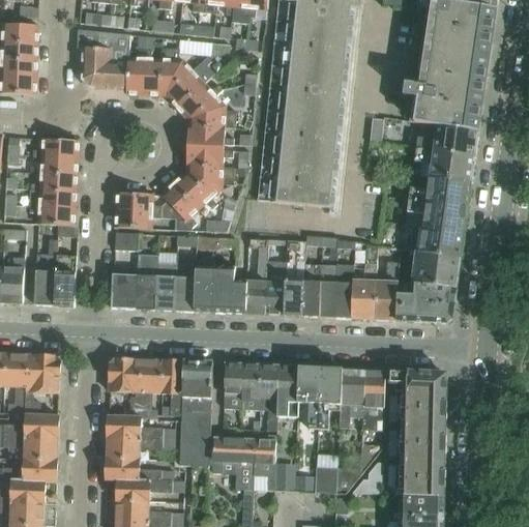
[(198,9),(199,0),(182,0),(181,8),(198,9)]
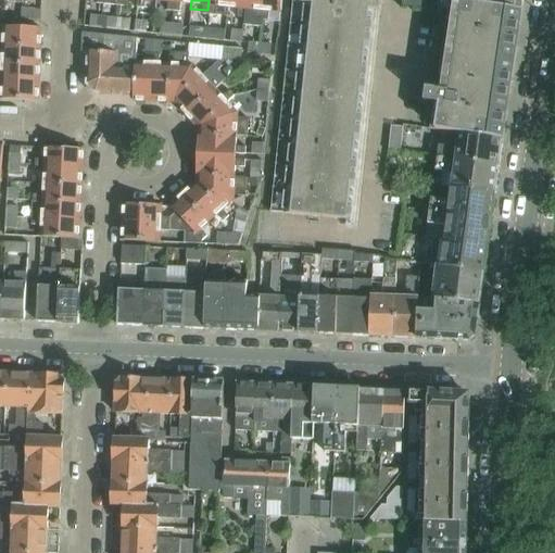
[(225,12),(226,0),(209,0),(207,10),(225,12)]
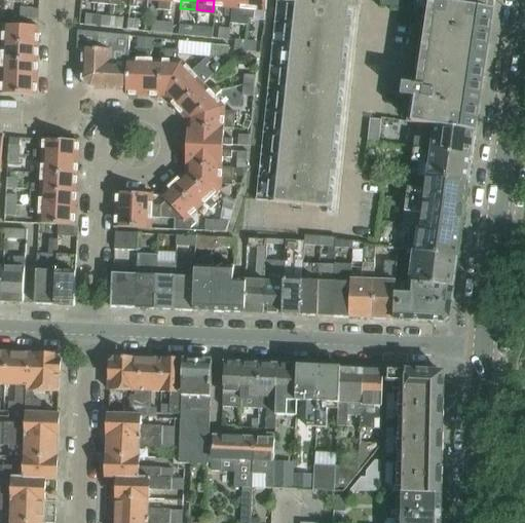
[(229,12),(230,0),(214,0),(213,11),(229,12)]
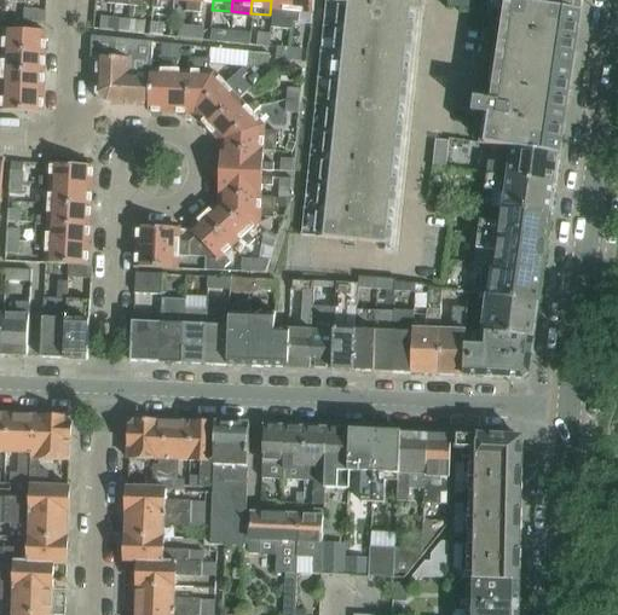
[(289,24),(290,17),(292,0),(271,0),(270,15),(270,23),(289,24)]
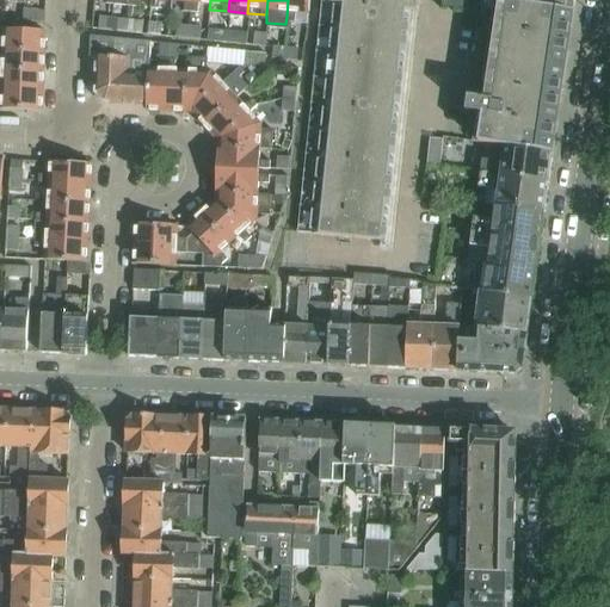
[(307,11),(308,0),(288,0),(287,17),(294,18),(295,10),(307,11)]
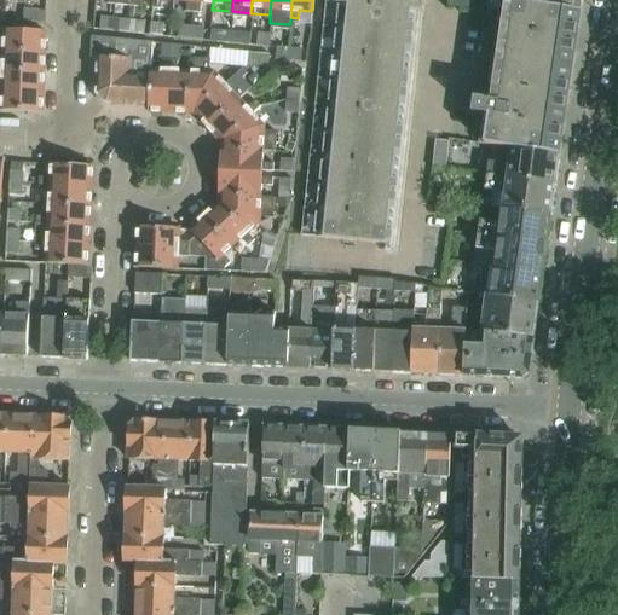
[(300,232),(341,237),(377,241),(396,243),(421,9),(422,9),(422,0),(324,0),(300,232)]
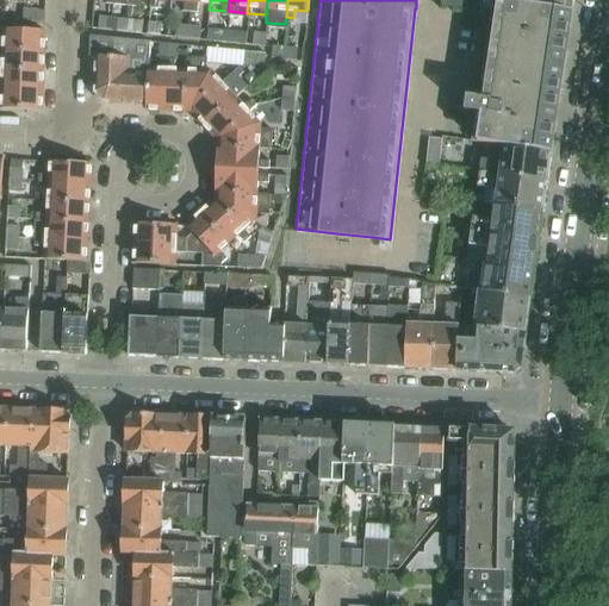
[(550,149),(565,49),(571,8),(517,0),(495,0),(491,24),(486,24),(486,25),(490,26),(486,52),(483,52),(483,54),(486,54),(483,81),(478,80),(478,82),(479,82),(477,95),(466,94),(464,108),(478,111),(474,136),(470,136),(470,138),(482,139),(550,149)]
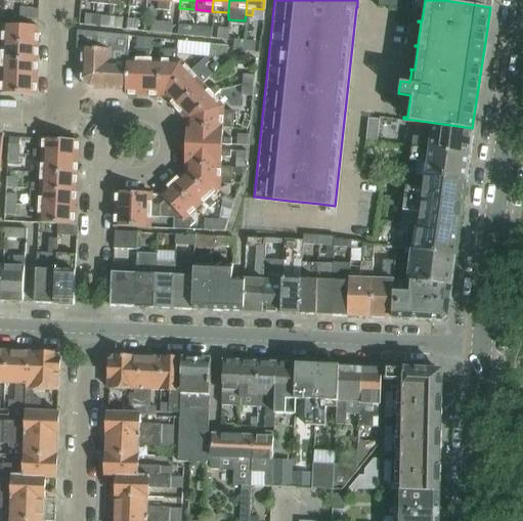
[(30,15),(30,4),(19,3),(18,14),(30,15)]
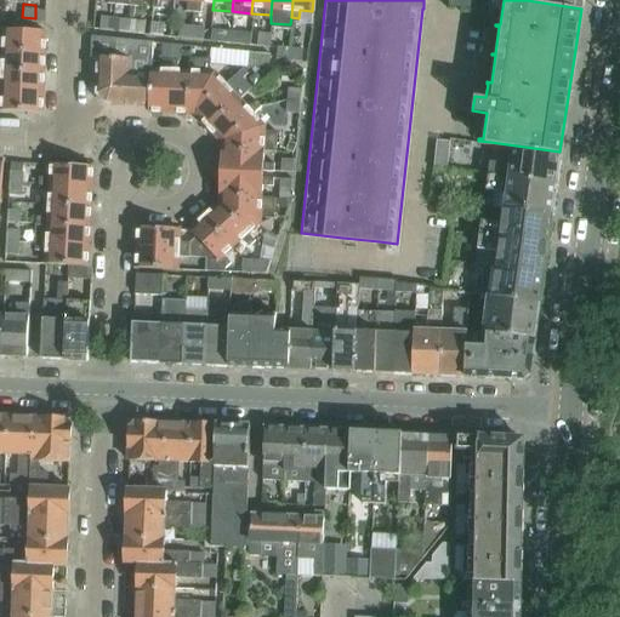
[(111,27),(112,13),(101,12),(98,26),(111,27)]
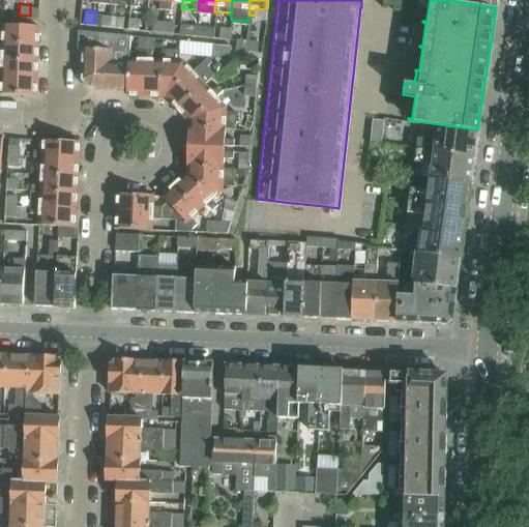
[(111,24),(112,13),(95,11),(94,23),(111,24)]
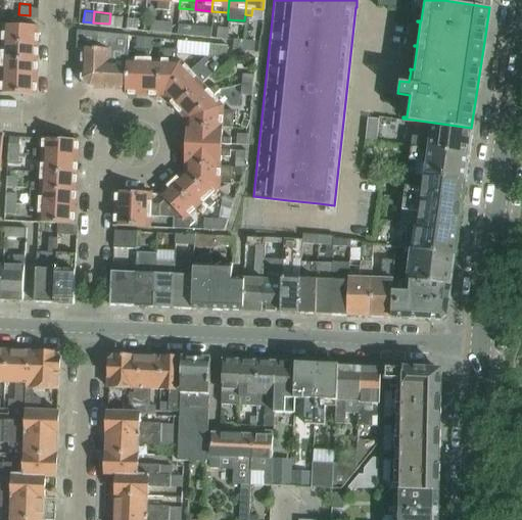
[(121,26),(122,14),(110,13),(109,24),(121,26)]
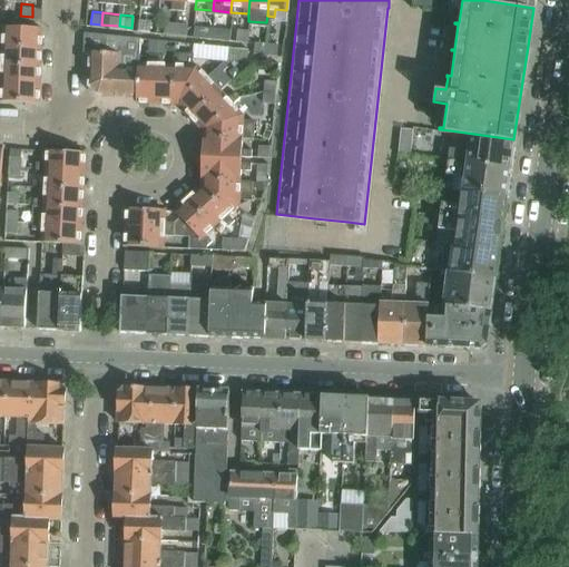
[(148,29),(149,17),(138,16),(137,28),(148,29)]
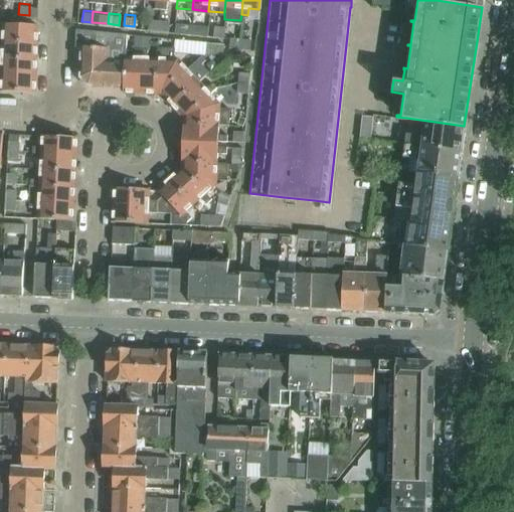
[(157,28),(158,18),(148,17),(147,28),(157,28)]
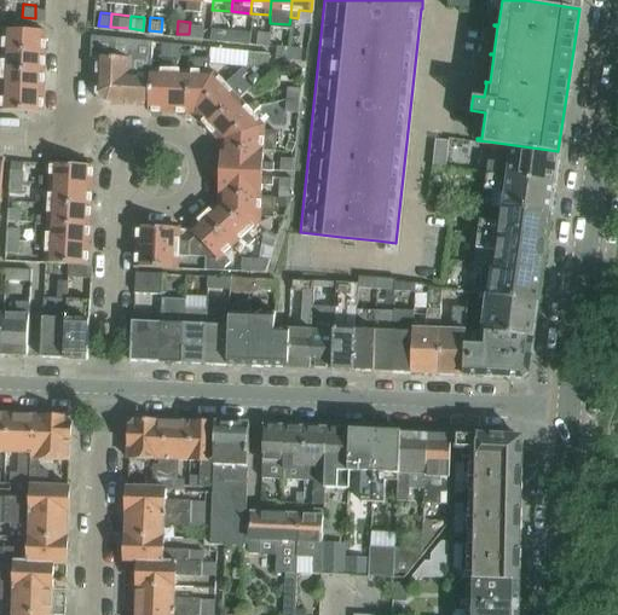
[(202,35),(203,23),(190,22),(189,34),(202,35)]
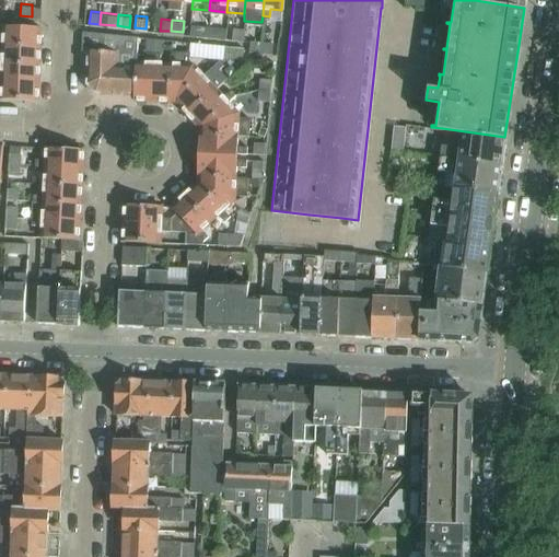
[(0,42),(39,44),(41,26),(0,23),(0,42)]
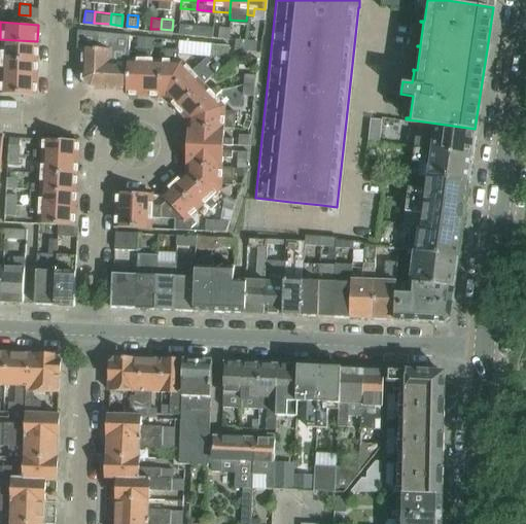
[(195,33),(196,23),(179,22),(178,31),(195,33)]
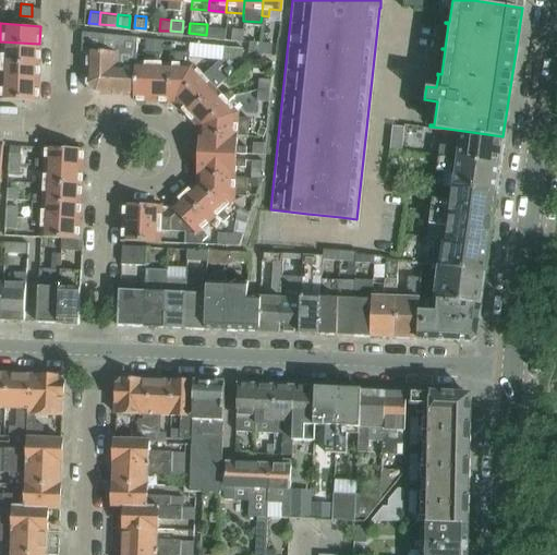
[(223,37),(225,26),(207,24),(206,35),(223,37)]
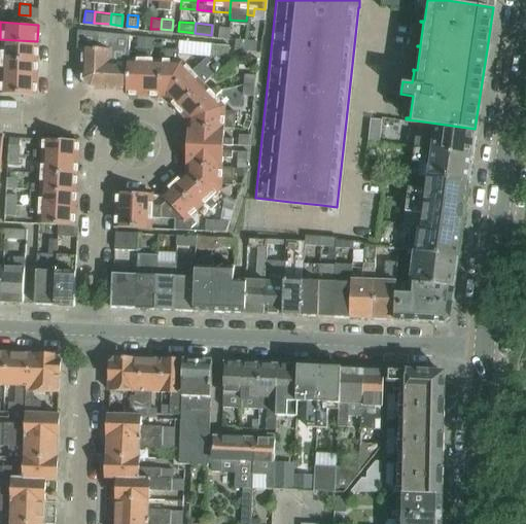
[(228,36),(229,25),(218,24),(217,35),(228,36)]
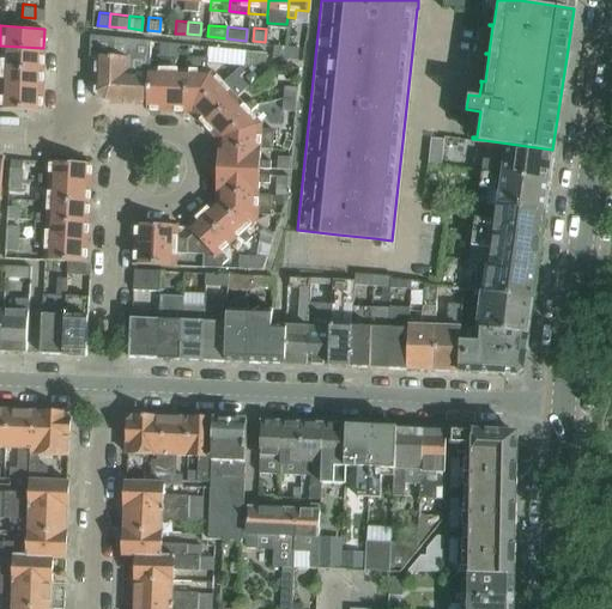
[(145,103),(146,66),(149,67),(149,64),(150,37),(90,34),(89,54),(95,55),(92,90),(103,102),(145,103)]
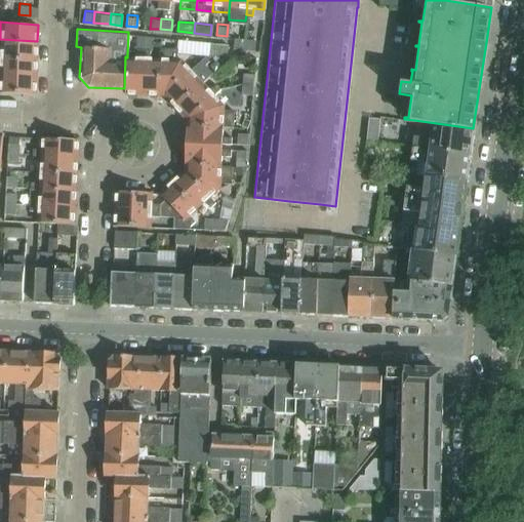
[(140,92),(143,34),(136,33),(135,47),(137,47),(137,54),(127,54),(127,57),(125,56),(124,88),(124,92),(140,92)]
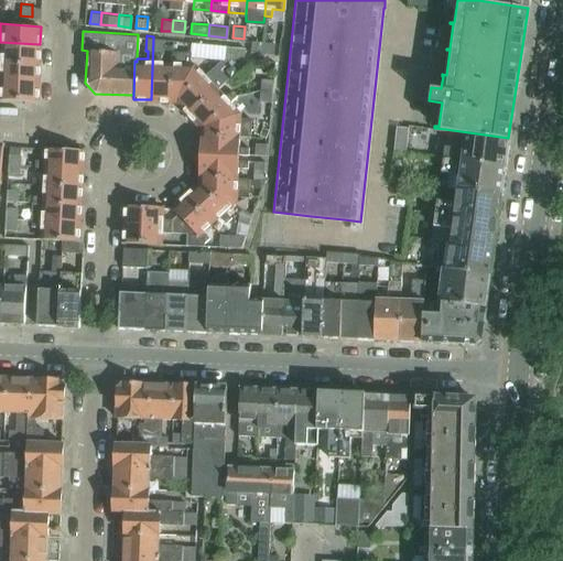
[(170,100),(171,60),(161,60),(161,52),(163,52),(163,38),(153,36),(151,99),(170,100)]
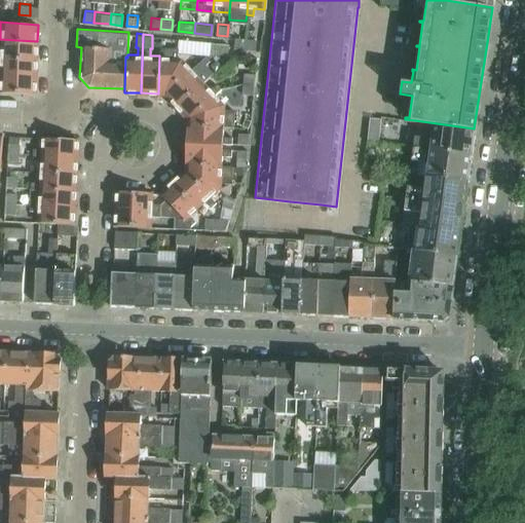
[(244,48),(245,37),(234,36),(233,47),(244,48)]
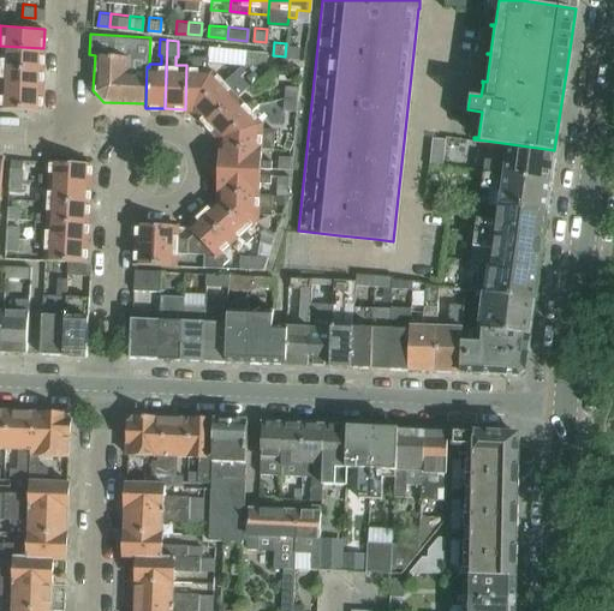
[(297,58),(298,43),(286,43),(285,57),(297,58)]
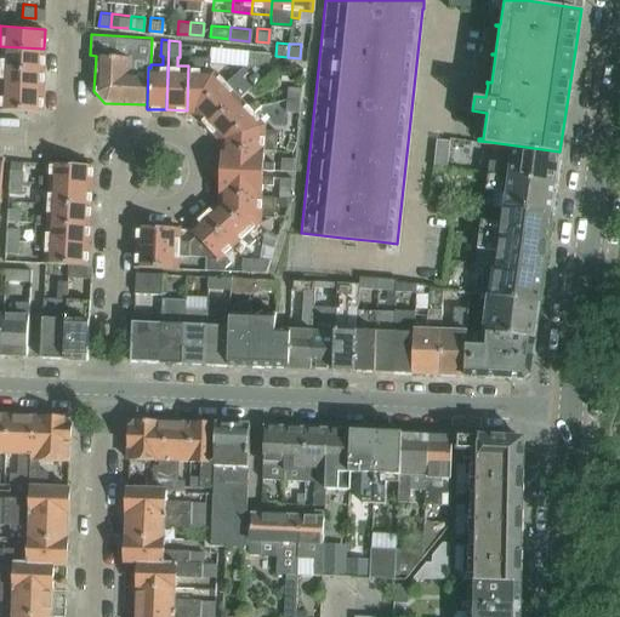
[(43,69),(44,49),(0,46),(0,55),(0,67),(43,69)]
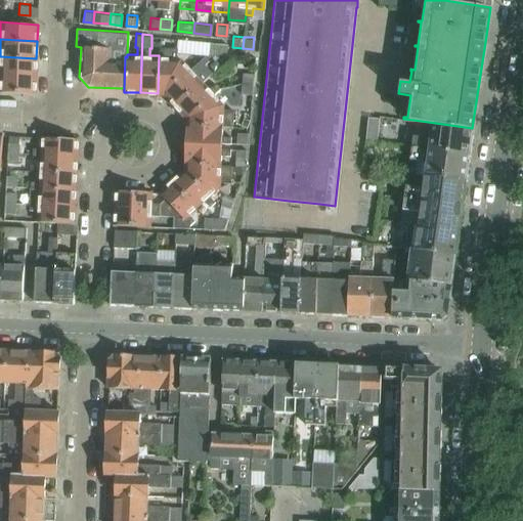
[(199,39),(198,50),(206,51),(207,40),(199,39)]
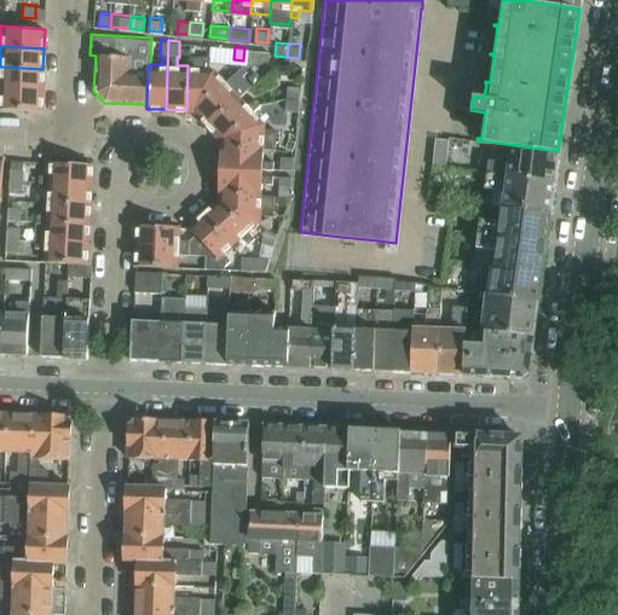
[(267,62),(269,50),(256,48),(244,47),(243,61),(255,62),(267,63),(267,62)]
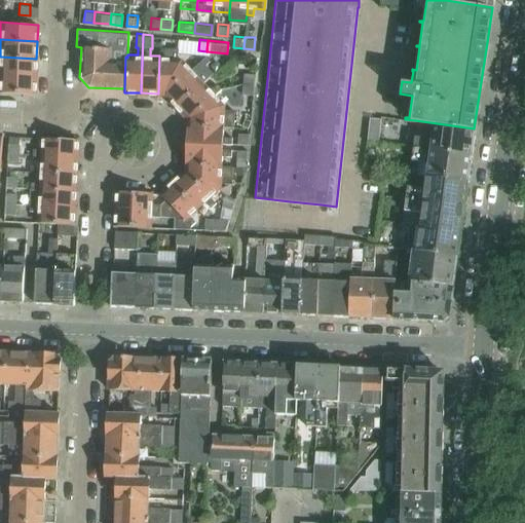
[(164,94),(191,68),(190,68),(181,57),(177,57),(178,46),(160,46),(159,55),(158,94),(164,94)]
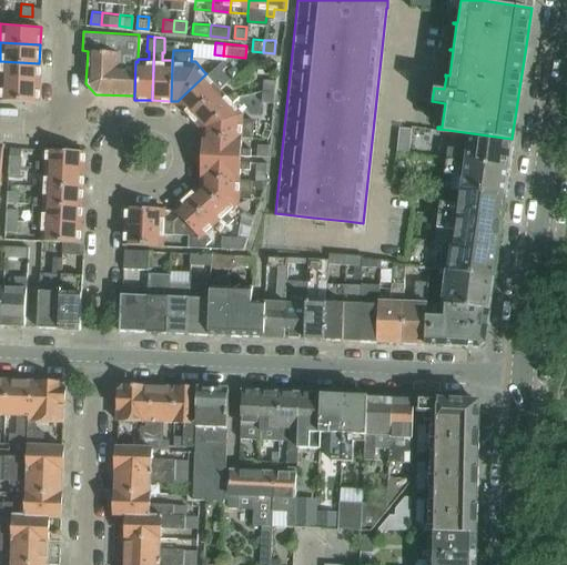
[(0,80),(39,82),(39,63),(0,61),(0,80)]
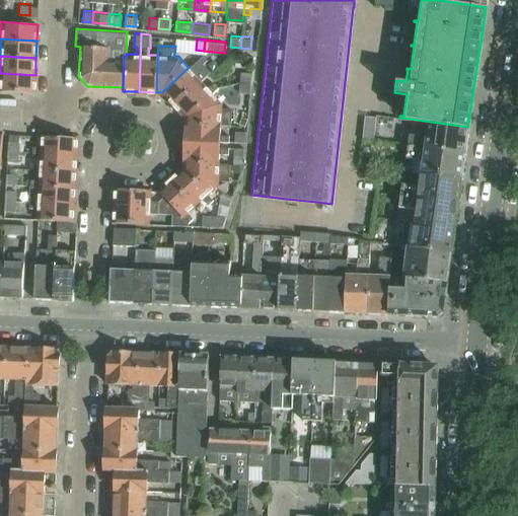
[(173,104),(200,79),(192,71),(199,65),(195,61),(188,67),(189,67),(162,92),(173,104)]
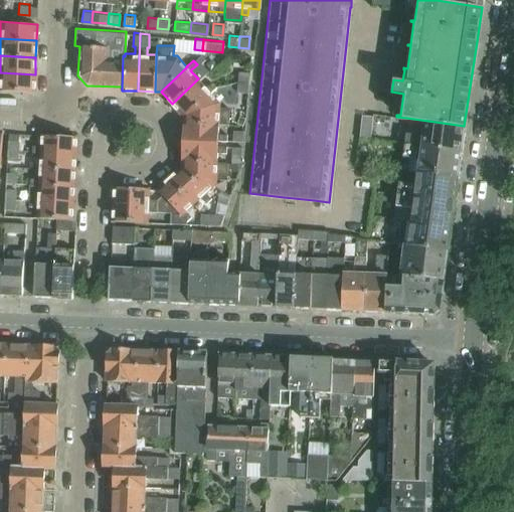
[(237,69),(237,79),(247,80),(248,70),(237,69)]
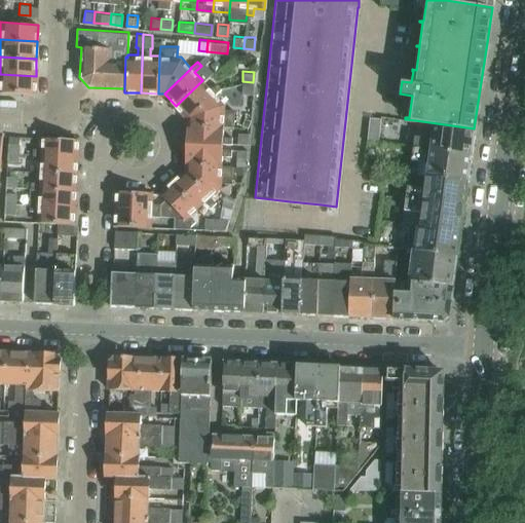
[(0,90),(35,92),(36,76),(0,74),(0,90)]
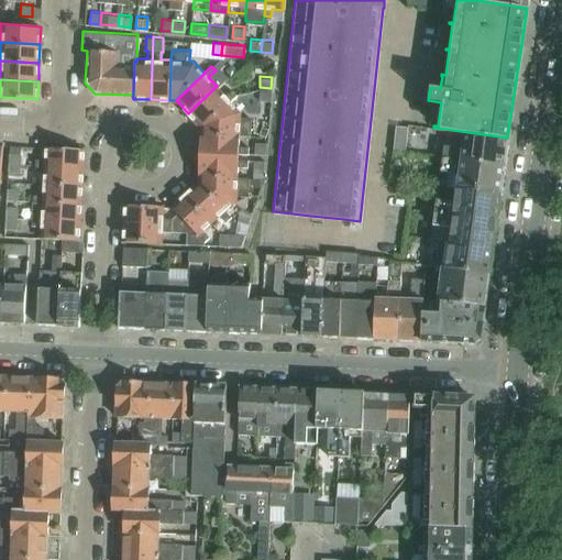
[(200,125),(229,99),(235,92),(231,88),(224,95),(217,86),(188,113),(200,125)]
